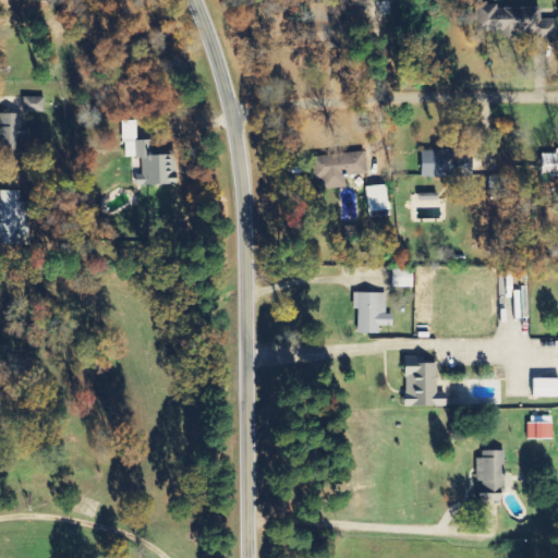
[(541,7),(476,7),(476,35),(557,35),(557,19),(541,20),(541,7)]
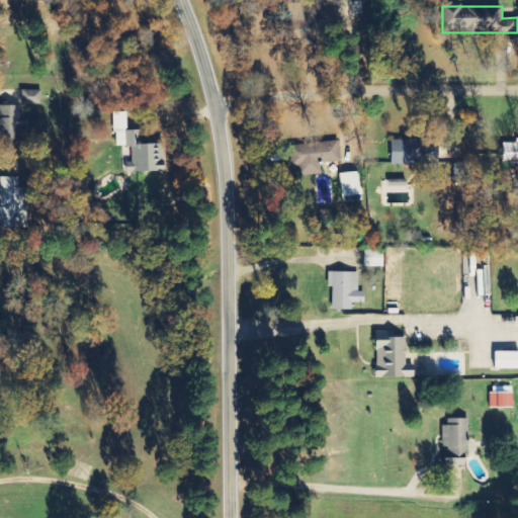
[(23,105),(41,105),(41,90),(22,91),(23,105)]
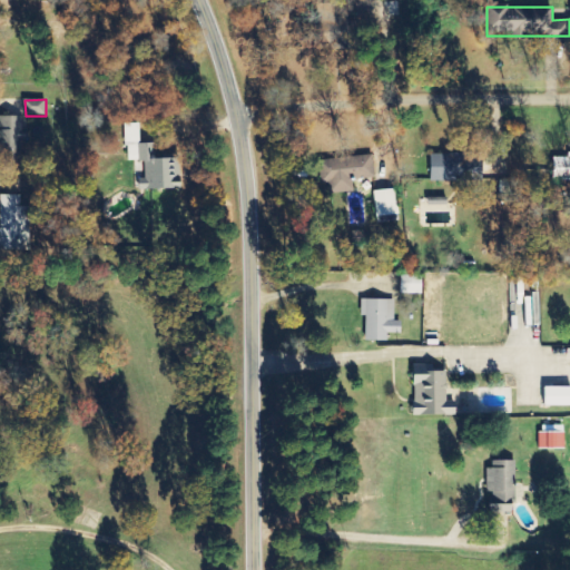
[(0,167),(21,167),(21,136),(31,136),(31,129),(22,129),(22,117),(0,117),(0,167)]
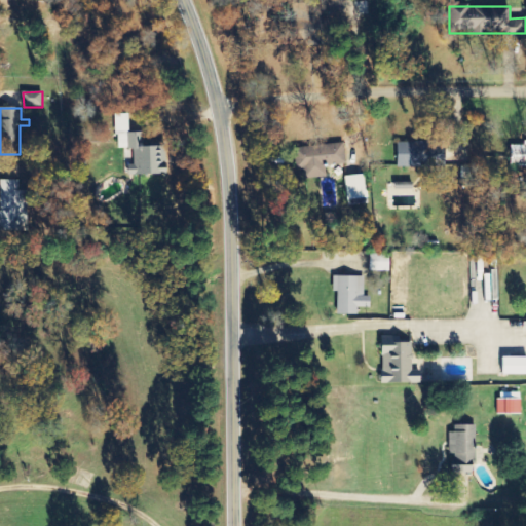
[(118,148),(135,148),(135,164),(130,165),(130,174),(167,174),(166,141),(144,142),(144,132),(130,132),(129,113),(117,113),(118,148)]
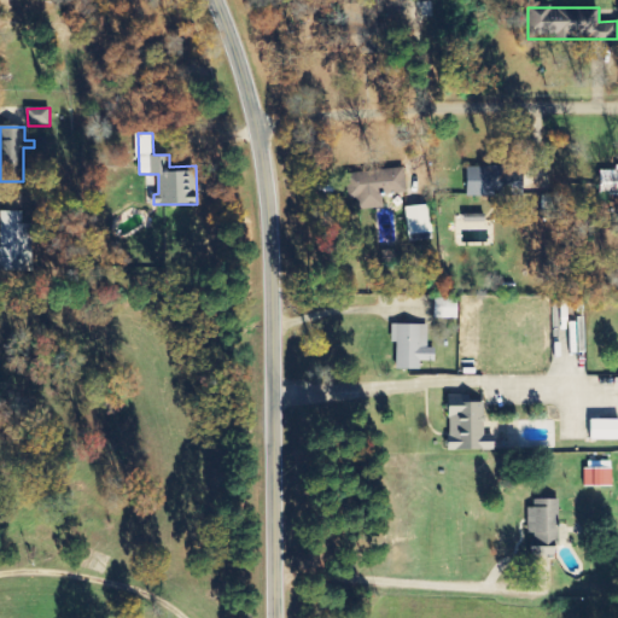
[(509,192),(509,165),(466,167),(467,197),(496,196),(496,193),(509,192)]
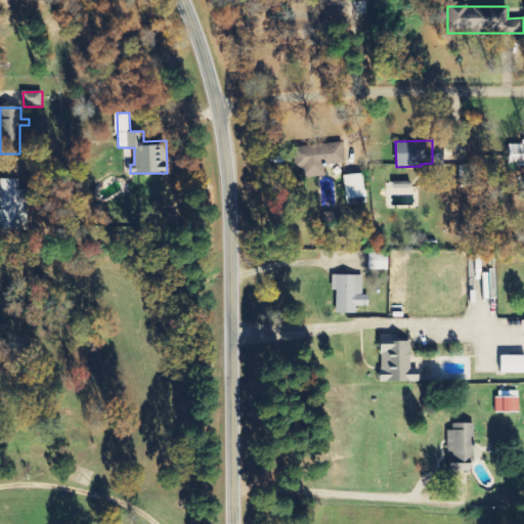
[(302,147),(306,178),(325,175),(323,166),(345,163),(342,141),(302,147)]
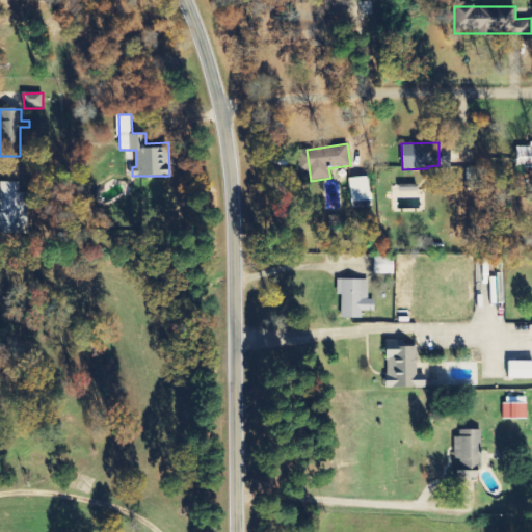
[(352,203),(373,200),(370,176),(349,179),(352,203)]
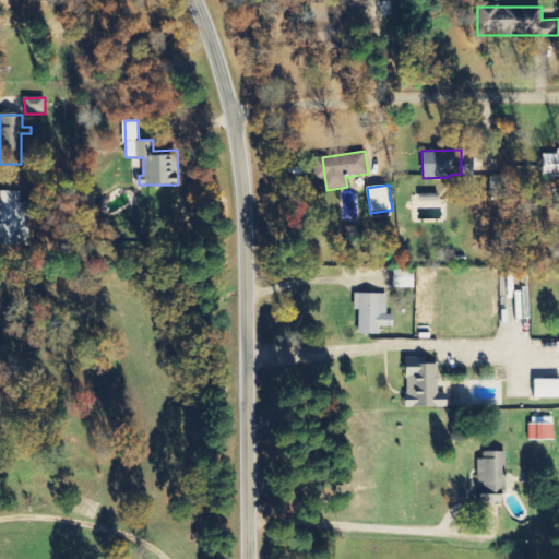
[(28,203),(21,202),(21,191),(0,190),(0,244),(27,245),(28,203)]
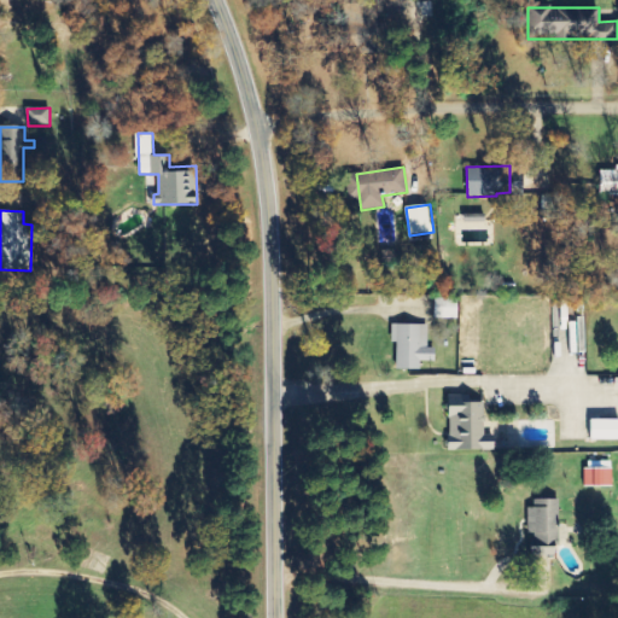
[(455,319),(455,308),(435,307),(435,318),(455,319)]
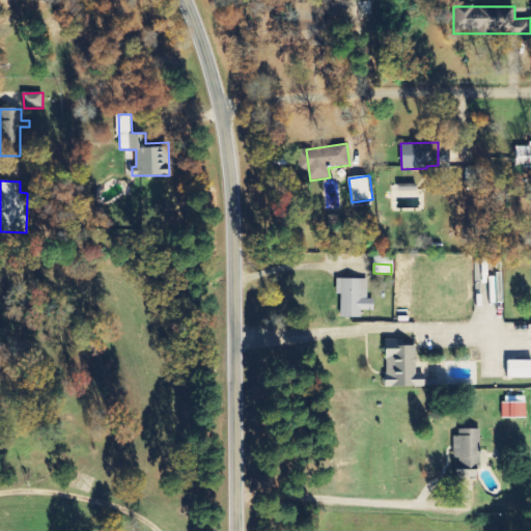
[(340,317),(361,317),(361,311),(373,311),(373,299),(367,299),(367,279),(336,279),(336,294),(341,294),(340,317)]
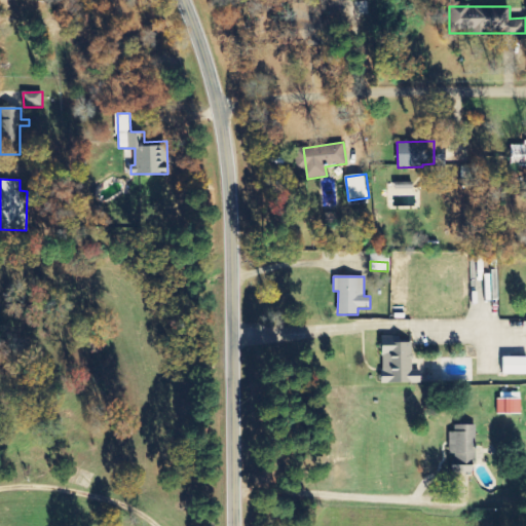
[(411,342),(396,342),(396,338),(381,339),(383,383),(421,382),(421,371),(412,371),(411,342)]
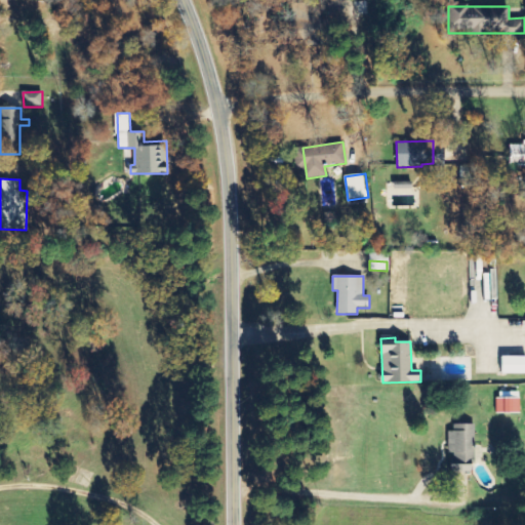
[(524,356),(502,356),(502,373),(524,374),(524,356)]
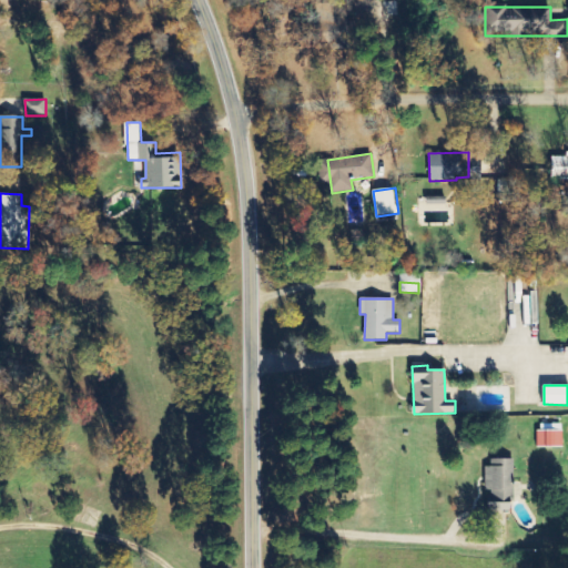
[(563,446),(561,424),(537,424),(538,447),(563,446)]
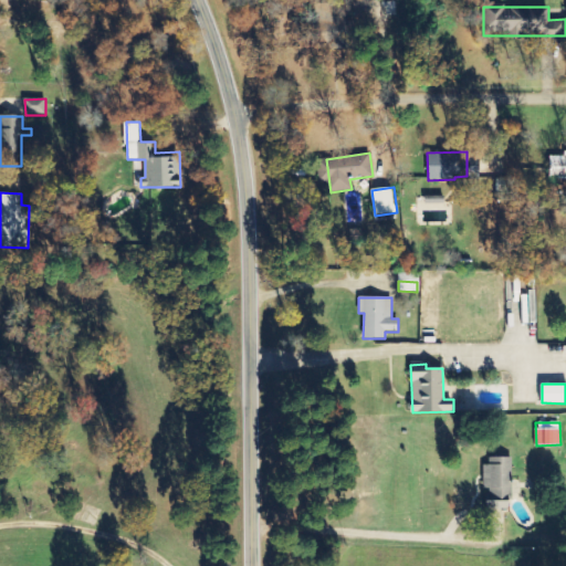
[(486,510),(512,510),(511,457),(484,458),(484,489),(485,489),(486,510)]
